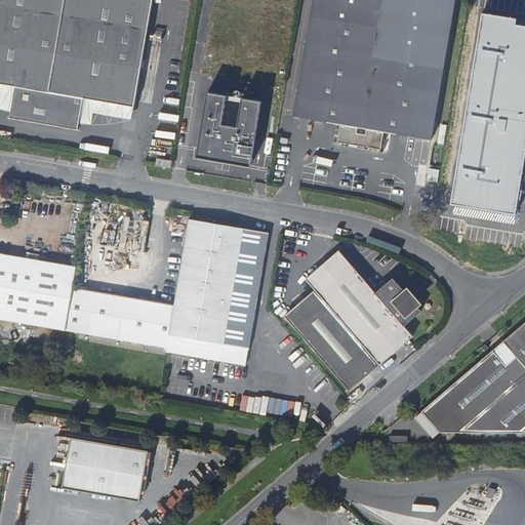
[(12,112),(11,116),(79,128),(80,124),(84,97),(134,107),(153,0),(0,0),(0,82),(16,86),(12,112)]
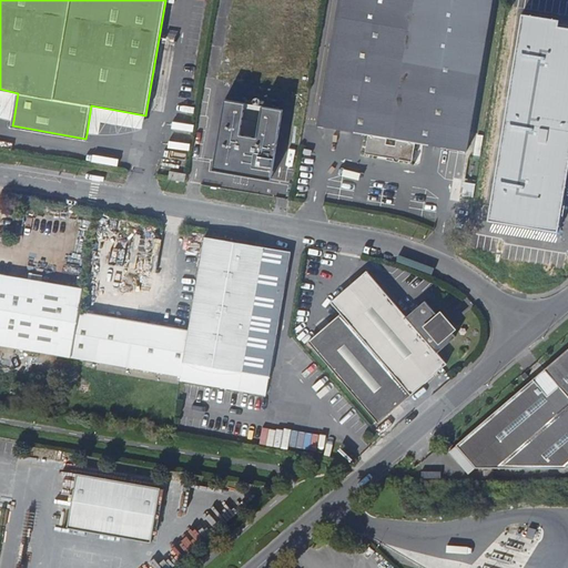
[(467,151),(492,10),(435,0),(340,0),(317,125),(369,134),(366,153),(413,161),(416,143),(467,151)]
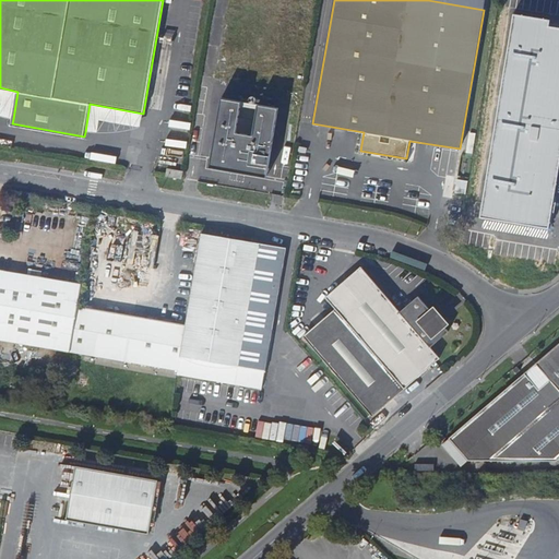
[(558,179),(558,20),(512,12),(474,238),(547,250),(558,179)]
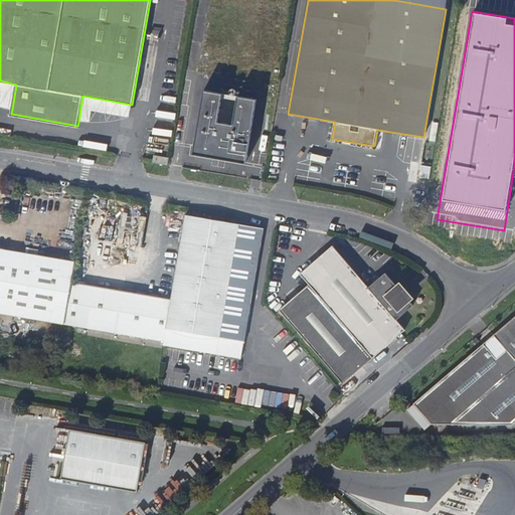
[(5,109),(12,110),(16,84),(0,80),(0,107),(1,108),(5,109)]
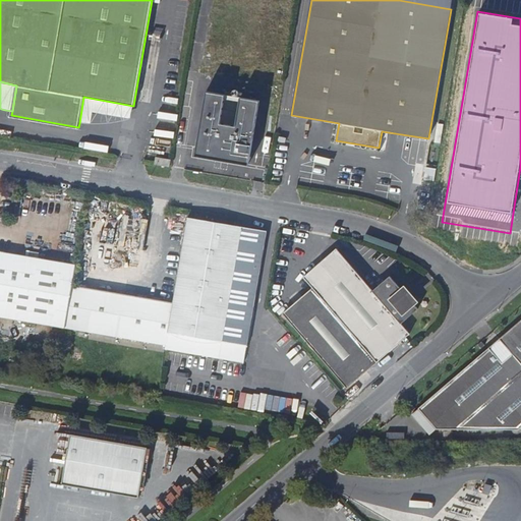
[(249,165),(261,100),(208,91),(196,156),(249,165)]
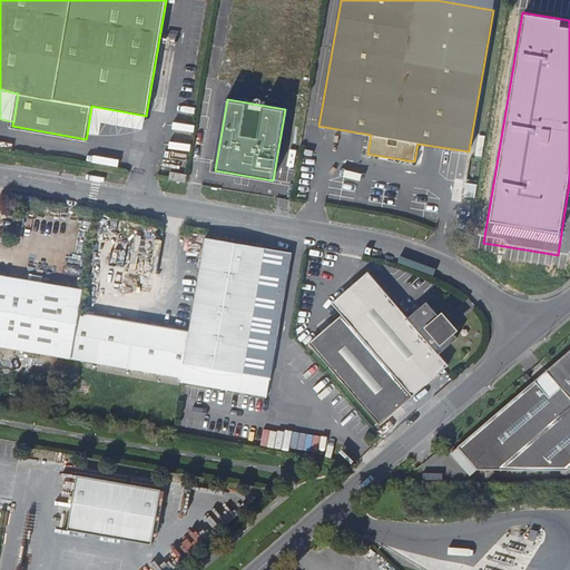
[(144,130),(146,116),(91,106),(87,135),(94,135),(100,136),(107,136),(115,135),(123,135),(128,134),(136,133),(140,131),(144,130)]
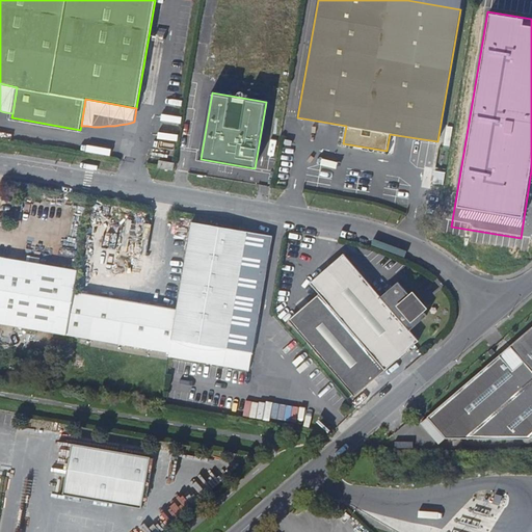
[(157,165),(170,168),(171,159),(158,157),(157,165)]
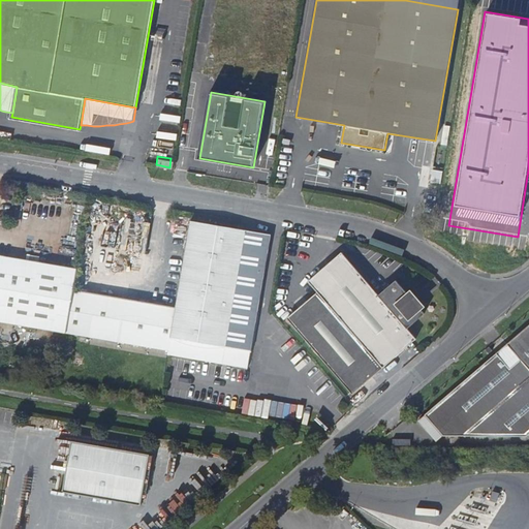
[(169,350),(168,354),(248,369),(272,235),(192,221),(177,307),(169,350)]
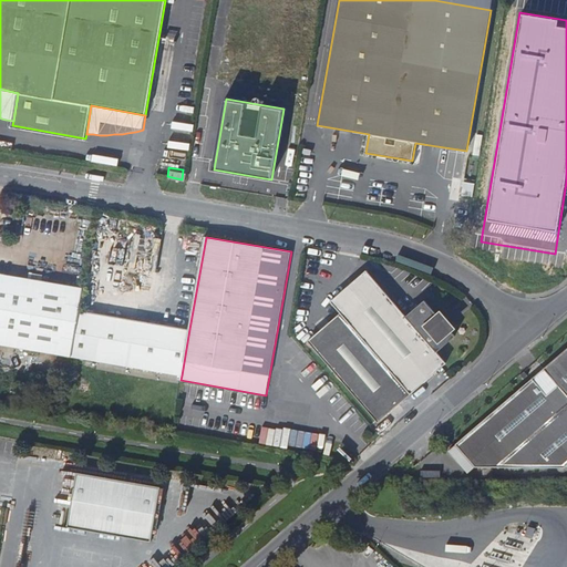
[(309,338),(380,420),(446,363),(436,353),(454,338),(424,301),(406,317),(368,270),(331,302),(339,311),(309,338)]
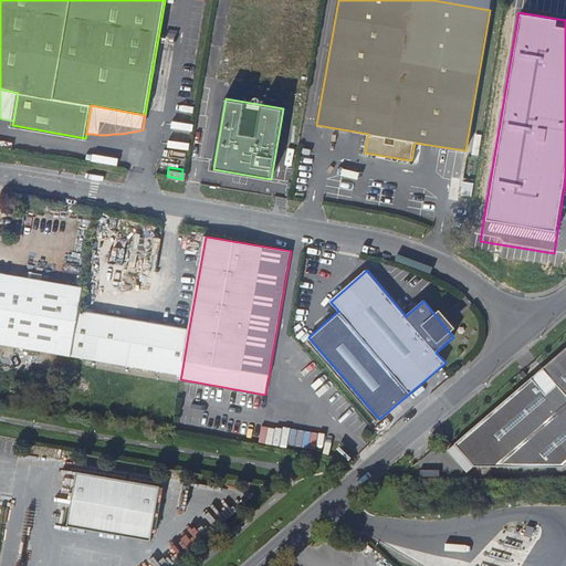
[(0,271),(0,343),(72,356),(81,308),(84,286),(0,271)]
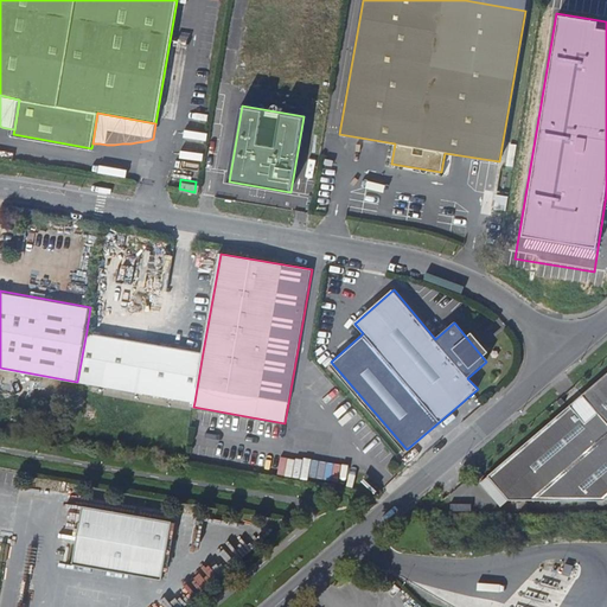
[(87,331),(77,382),(195,402),(203,352),(87,331)]
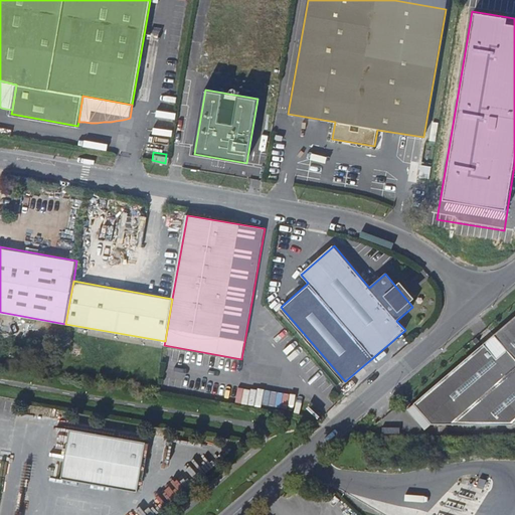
[(488,327),(480,335),(486,343),(484,345),(416,405),(433,425),(451,425),(514,424),(514,319),(496,336),(488,327)]
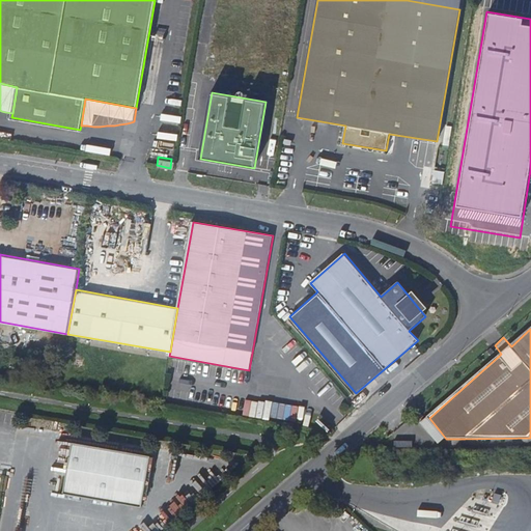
[(440,444),(446,439),(429,418),(422,423),(440,444)]
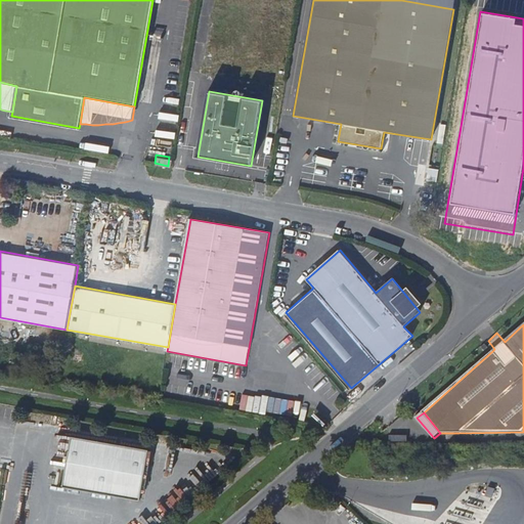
[(148,449),(72,436),(62,486),(140,500),(149,450),(148,449)]
